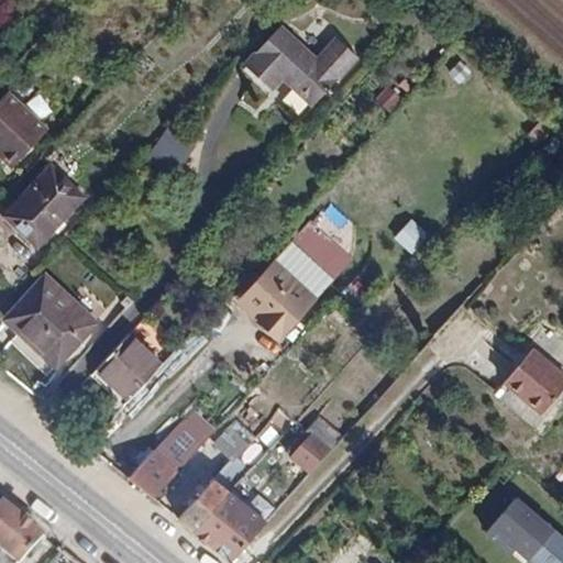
[(335,40),(315,61),(279,28),(242,66),(271,92),(282,80),(309,107),(355,58),(335,40)]
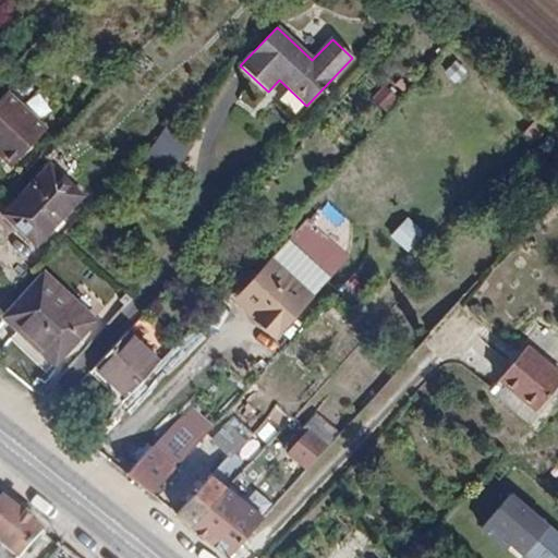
[(65,98),(69,95),(24,58),(0,87),(0,96),(46,135),(72,104),(65,98)]
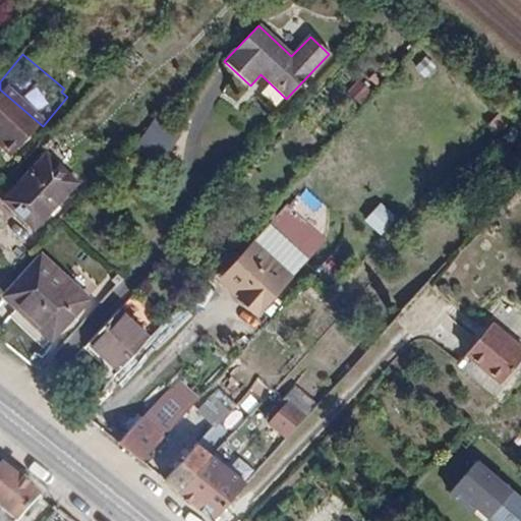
[(425,56),(415,68),(428,79),(438,67),(425,56)]
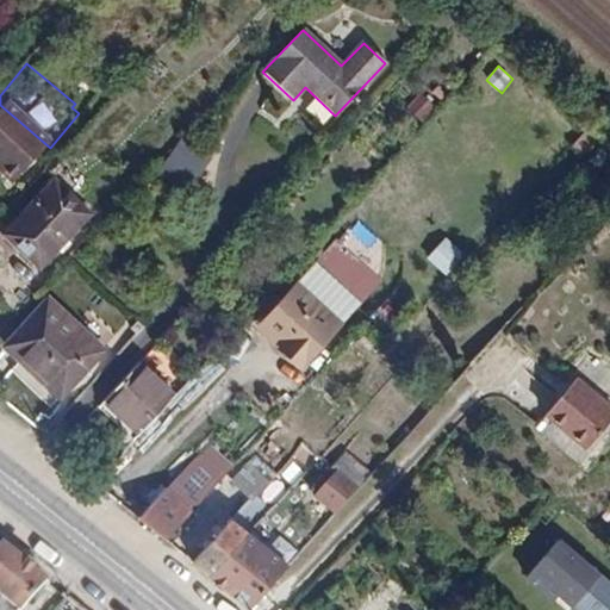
[(422,122),(436,106),(421,93),(406,110),(422,122)]
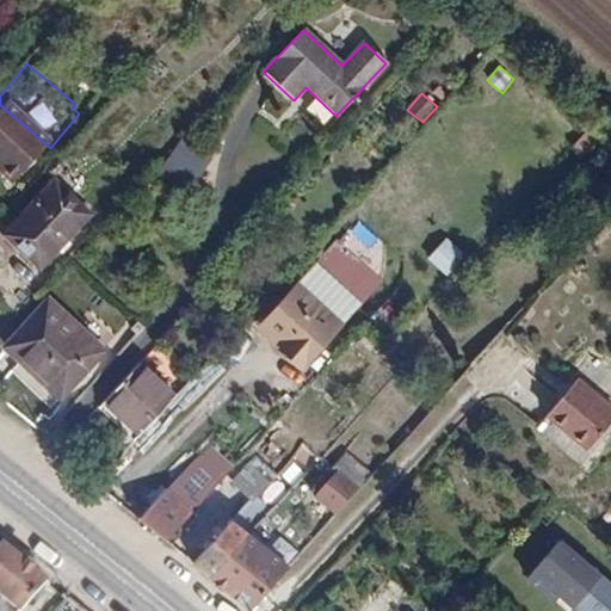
[(181,139),(159,174),(190,195),(214,159),(181,139)]
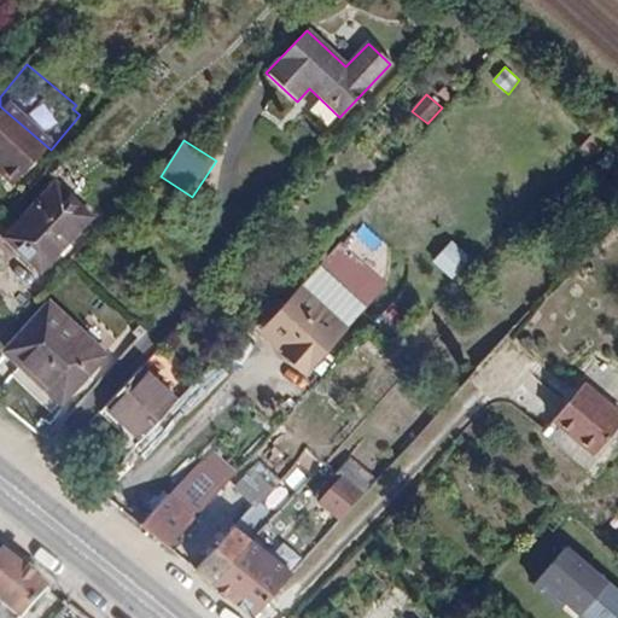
[(50,187),(1,238),(38,273),(89,219),(69,198),(64,203),(50,187)]
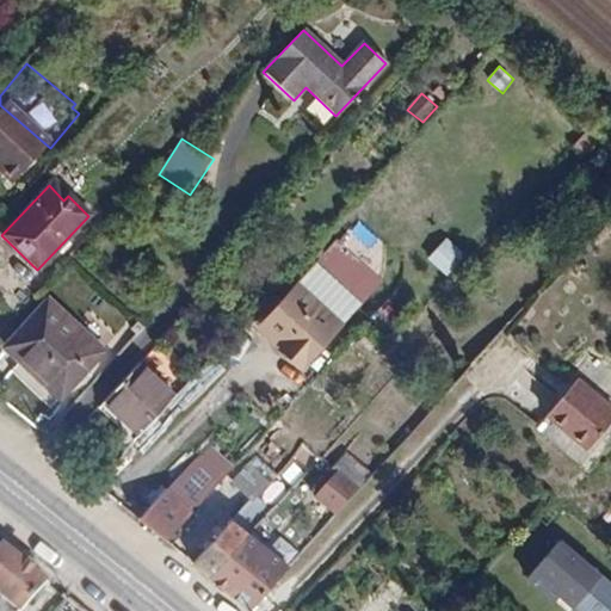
[(449,277),(469,257),(450,238),(430,258),(449,277)]
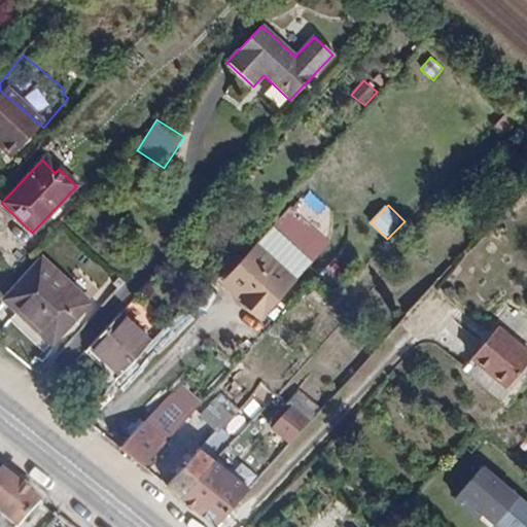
[(245,294),(241,299),(248,306),(280,271),(255,248),(227,278),(245,294)]
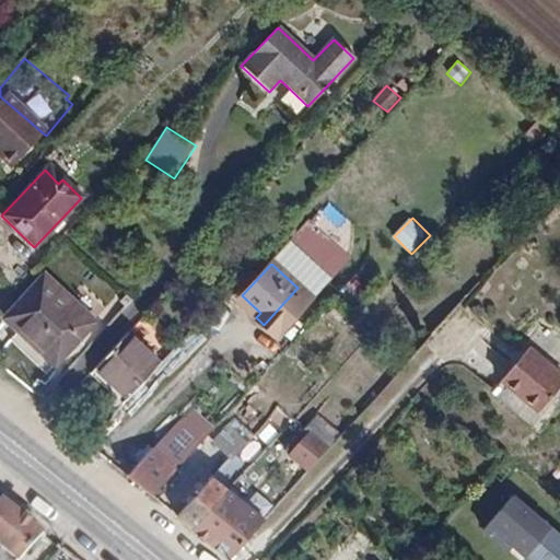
[(43,277),(2,319),(53,366),(92,324),(43,277)]
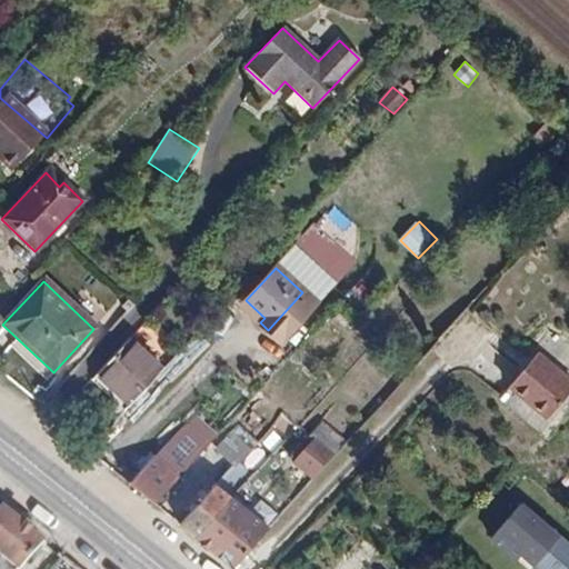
[(315,302),(302,292),(268,330),(280,340),(315,302)]
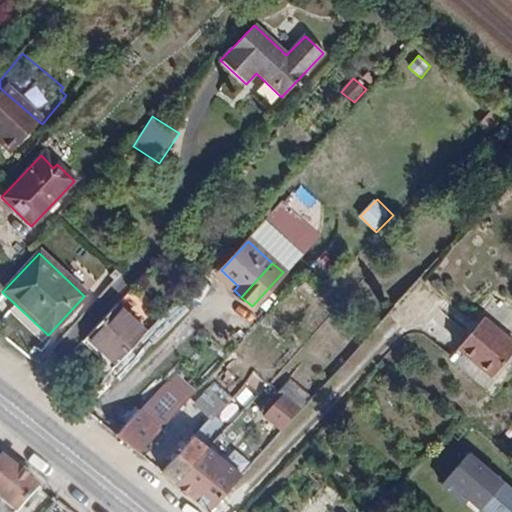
[(221,270),(217,275),(234,290),(238,286),(221,270)]
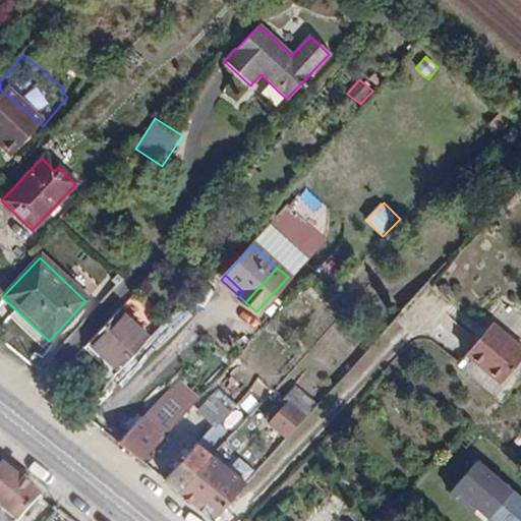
[(87,344),(117,371),(146,341),(116,312),(87,344)]
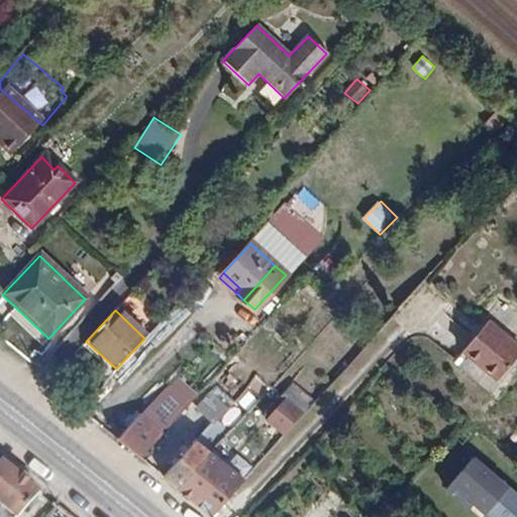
[(496,378),(516,350),(516,348),(485,322),(462,349),(496,378)]
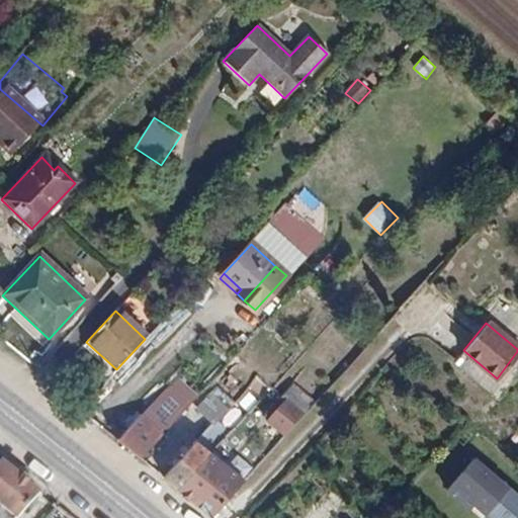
[(173,377),(115,441),(138,459),(194,398),(173,377)]
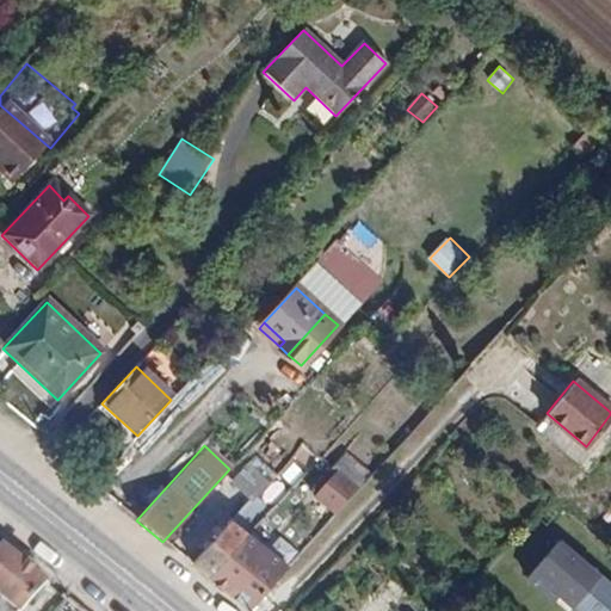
[(335,473),(319,456),(289,489),(270,510),(246,537),(208,579),(246,610),(333,516),(313,498),(335,473)]
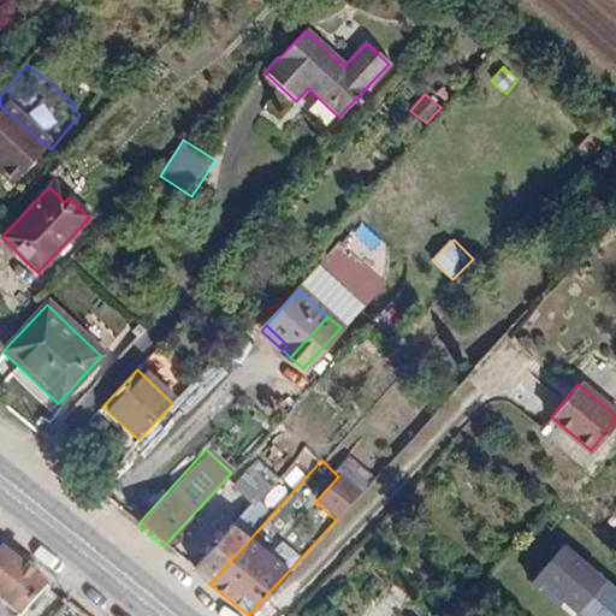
[(253,505),(276,479),(255,461),(232,487),(253,505)]
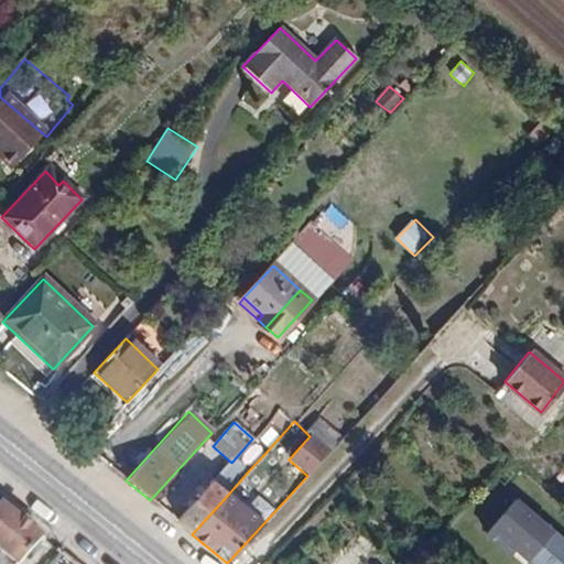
[(289,459),(307,476),(328,453),(311,436),(310,436),(289,459)]
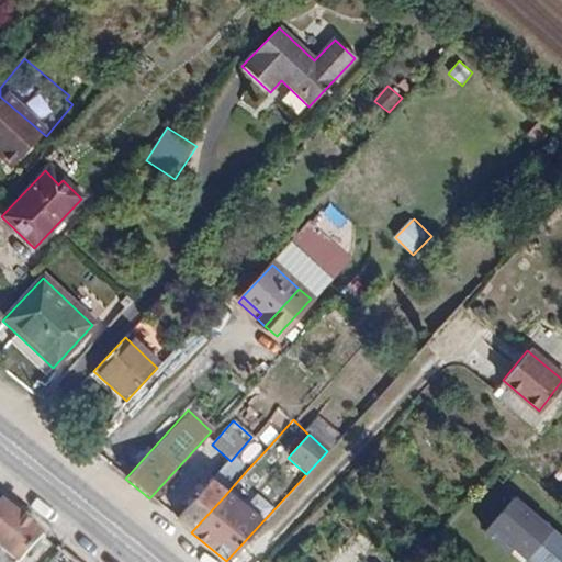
[(242,462),(248,469),(266,450),(258,444),(242,462)]
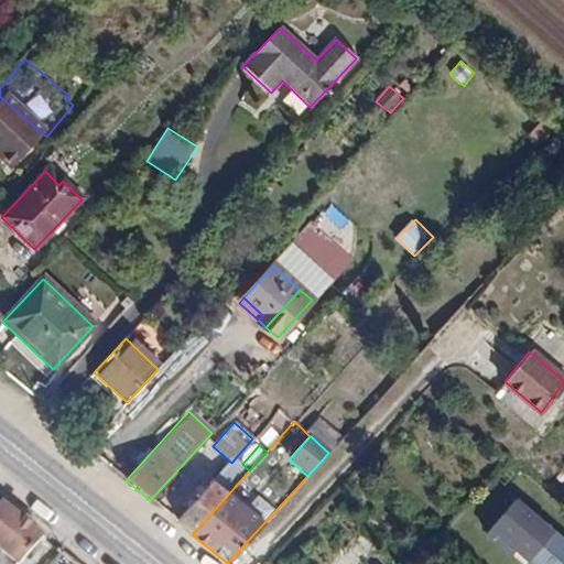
[(175,521),(192,534),(227,496),(208,480),(175,521)]
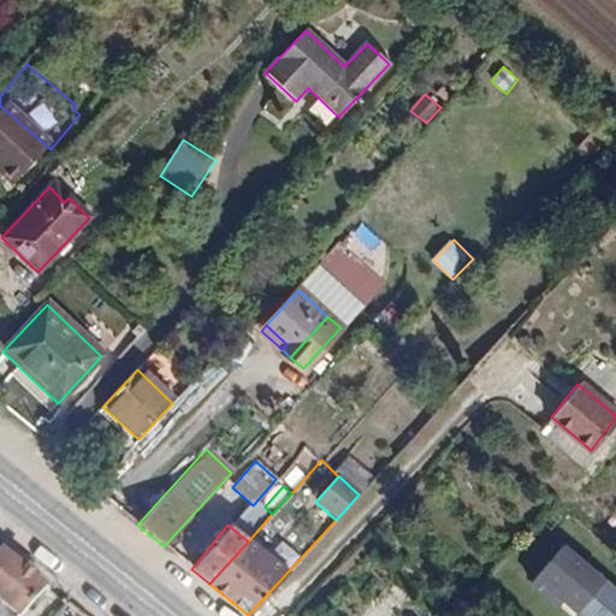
[(615,615),(615,586),(564,544),(534,580),(576,615),(615,615)]
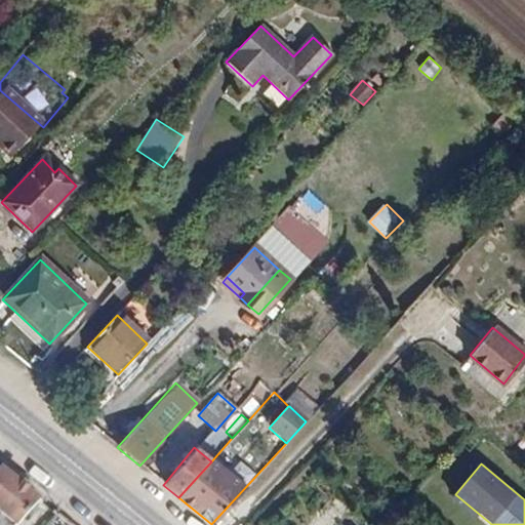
[(0,514),(12,524),(16,524),(38,501),(0,470),(0,514)]
